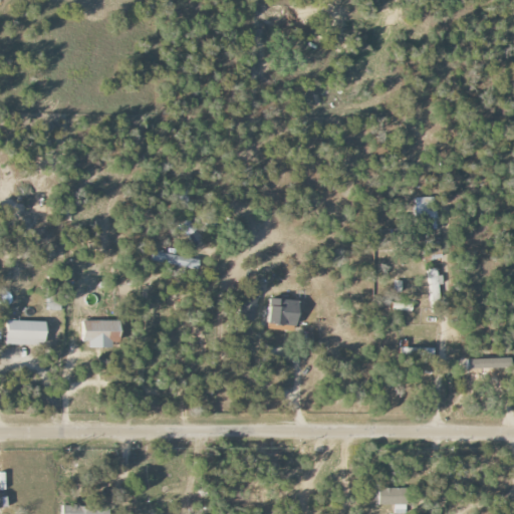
[(217,226),(217,214),(205,214),(205,226),(217,226)]
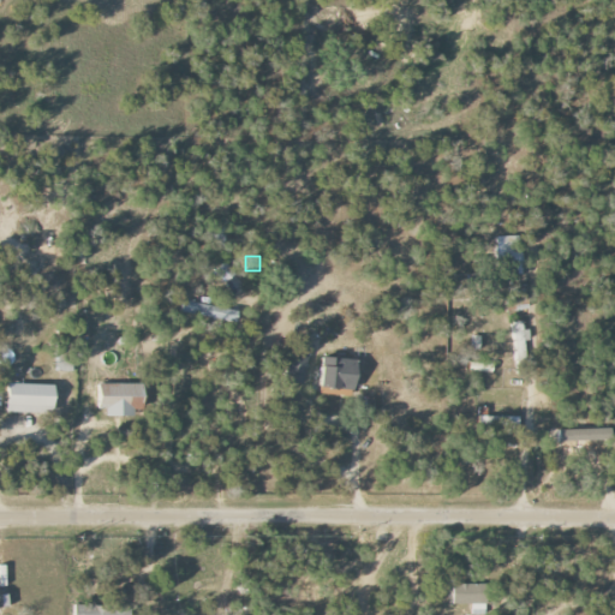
[(242,287),(227,263),(215,270),(230,294),(242,287)]
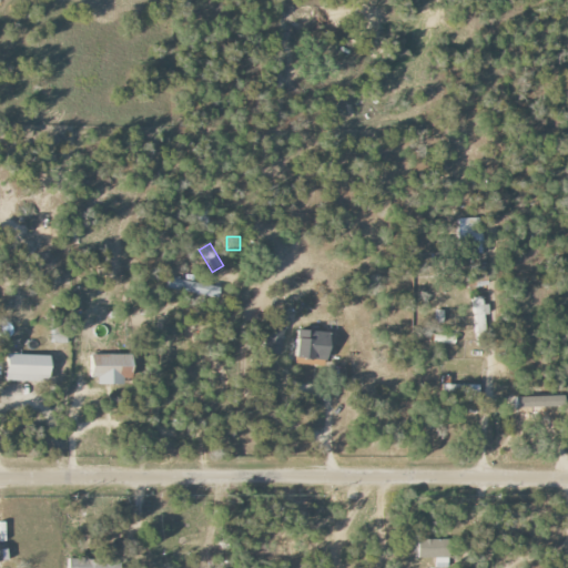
[(216,300),(219,288),(170,277),(166,290),(216,300)]
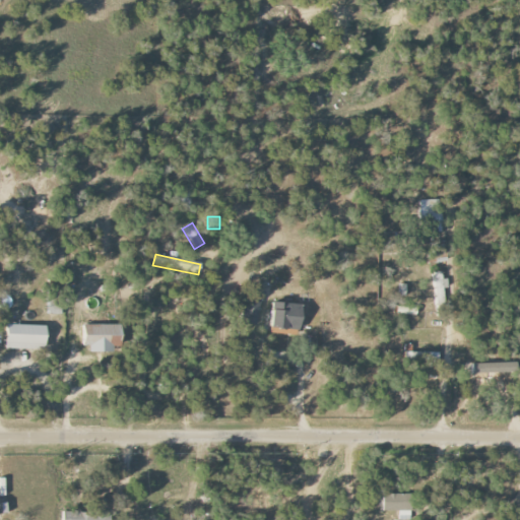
[(435,313),(443,313),(442,287),(444,287),(443,271),(433,272),(435,313)]
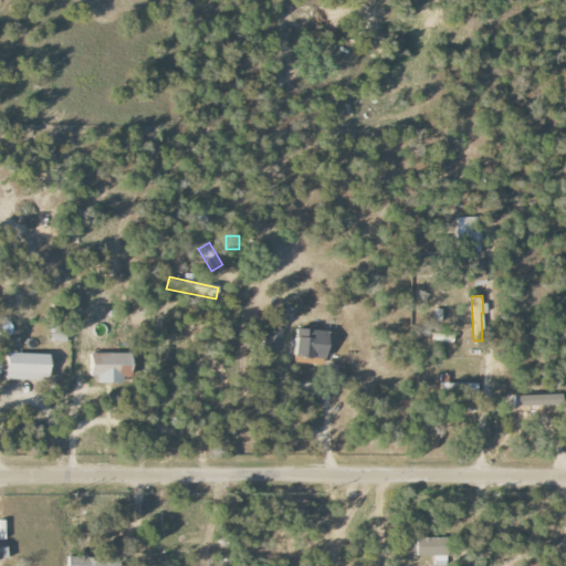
[(432,321),(440,321),(441,310),(433,308),(432,321)]
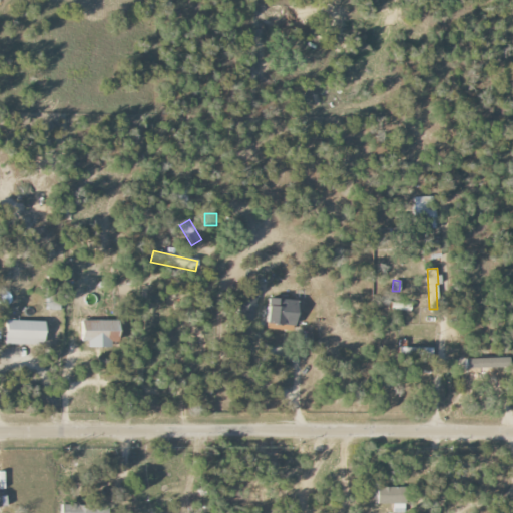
[(298,300),(268,299),(267,324),(297,324),(298,300)]
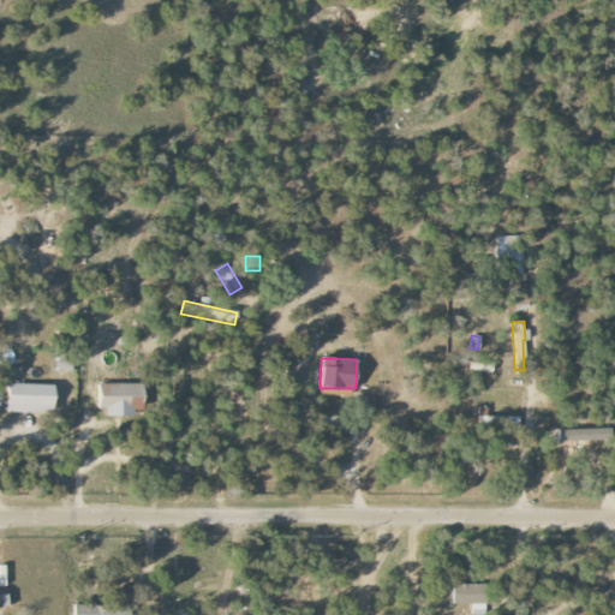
[(467,371),(493,372),(493,364),(469,363),(467,371)]
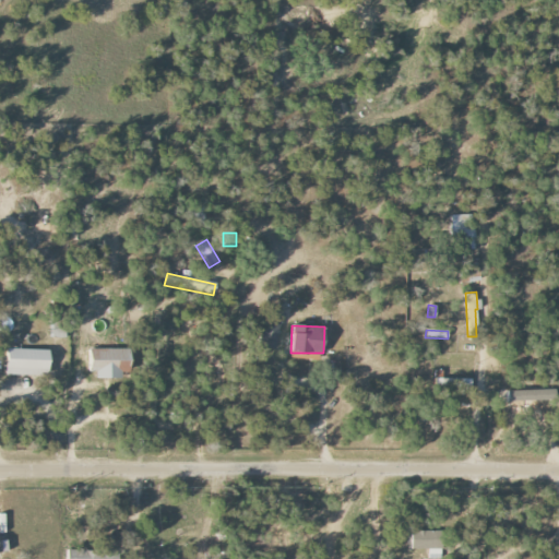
[(49,349),(7,348),(6,375),(49,376),(49,349)]
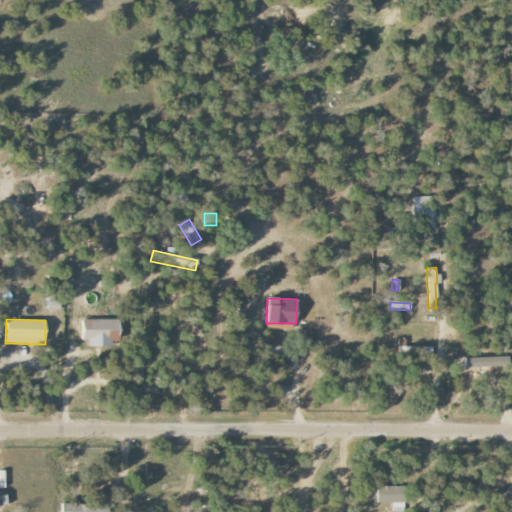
[(83,345),(118,345),(118,320),(83,319),(83,345)]
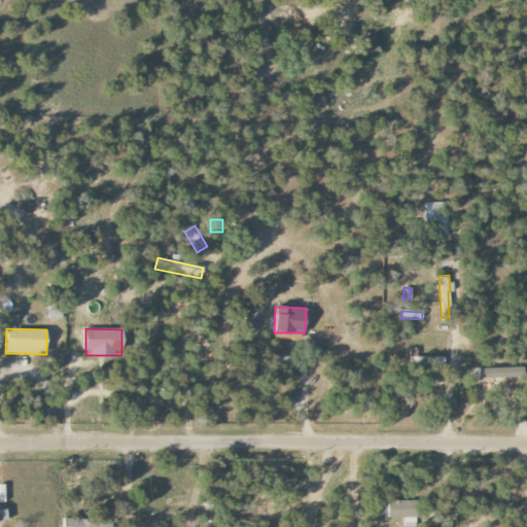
[(445,364),(445,356),(410,357),(410,365),(445,364)]
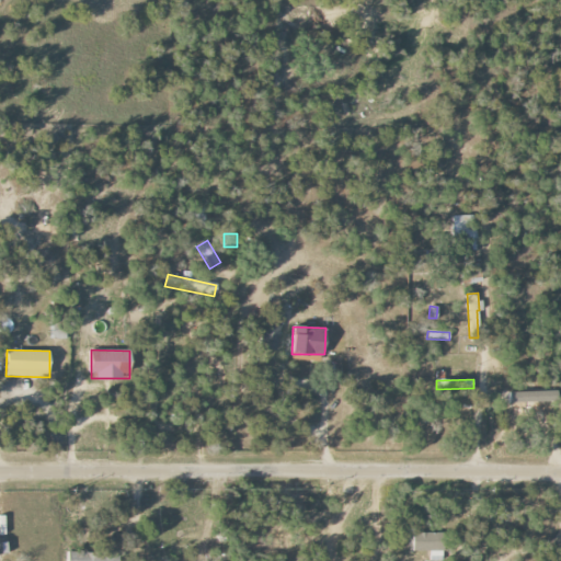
[(412,551),(430,551),(430,560),(442,560),(442,533),(412,533),(412,551)]
